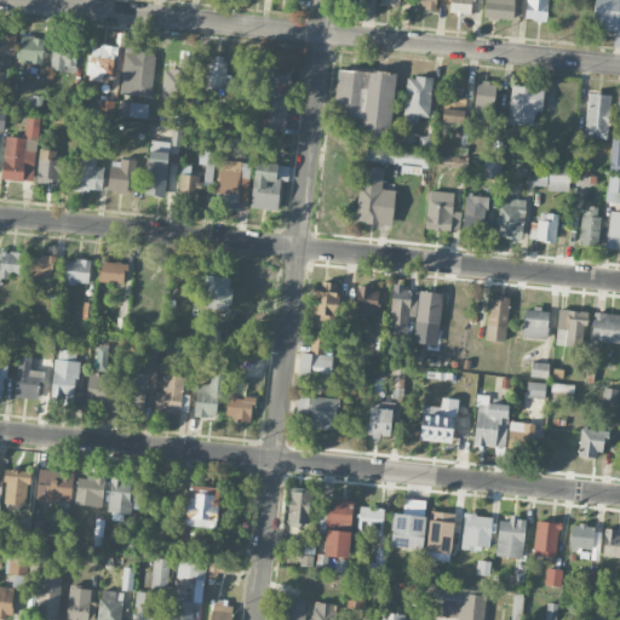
[(436,11),(436,0),(414,0),(414,1),(403,0),(380,0),(380,3),(424,7),(424,10),(436,11)]
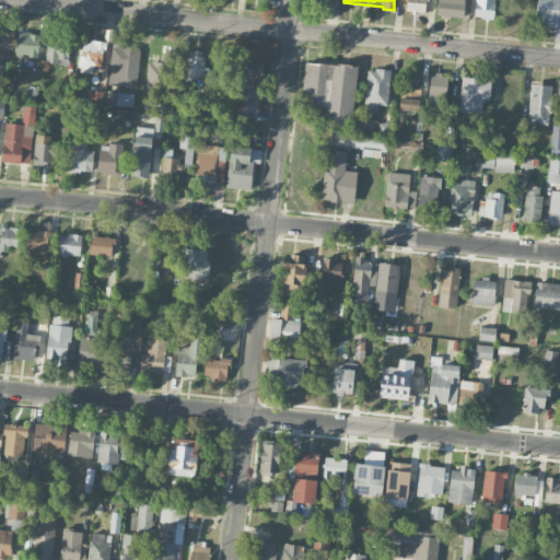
[(427,0),(408,0),(407,12),(426,14),(427,0)]
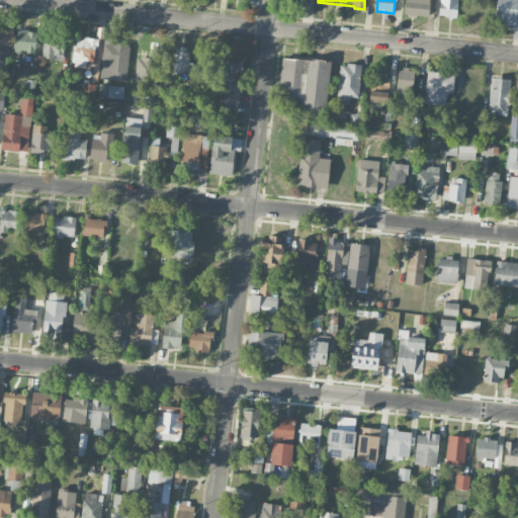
[(432,16),(432,0),(405,0),(405,15),(432,16)]
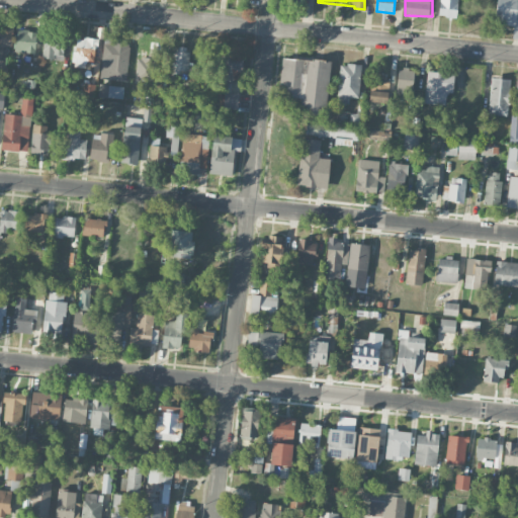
[(457,0),(439,0),(439,16),(457,17),(457,0)]
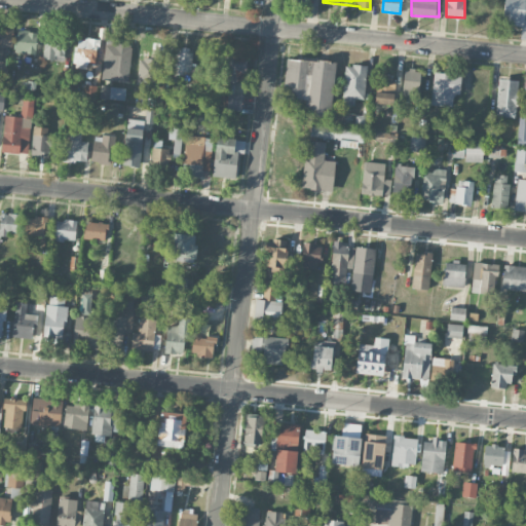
[(0,59),(3,59),(4,46),(12,47),(13,27),(0,26),(0,59)]
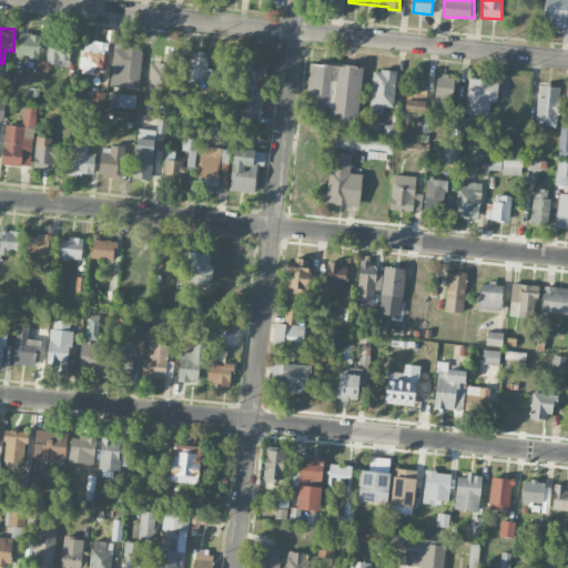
[(39,58),(40,34),(18,33),(18,58),(39,58)]
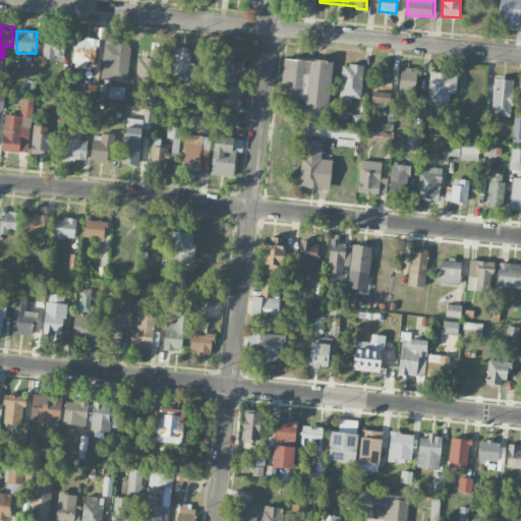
[(128,44),(116,44),(116,33),(104,33),(103,79),(128,80),(128,44)]
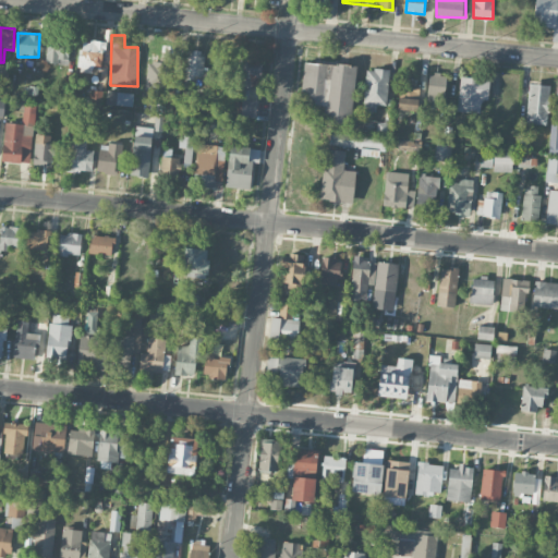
[(92,65),(104,65),(106,41),(81,40),(79,72),(92,72),(92,65)]
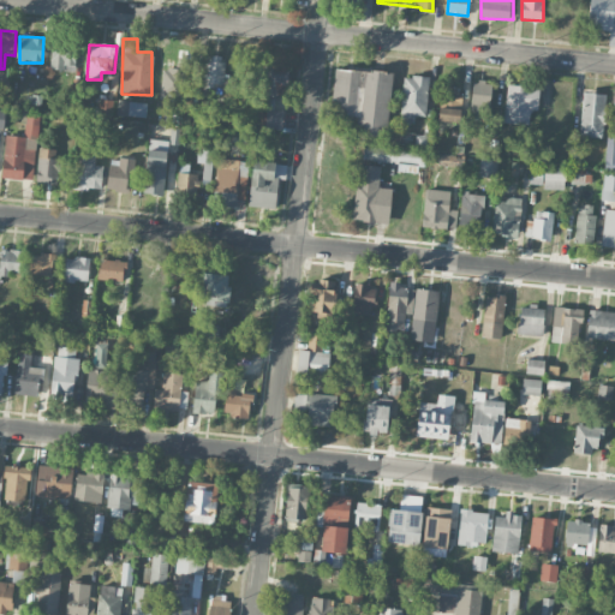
[(75,72),(77,52),(53,48),(49,69),(75,72)]
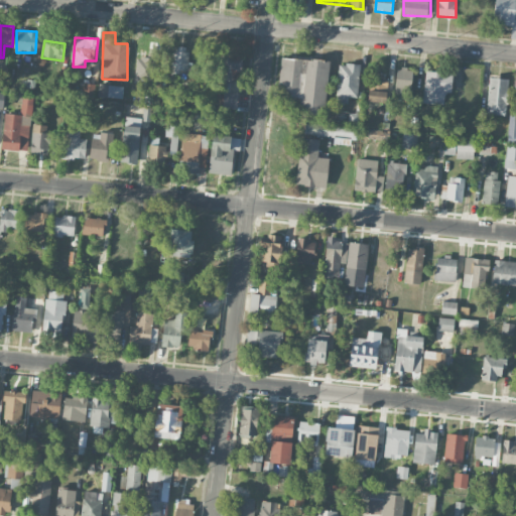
[(171,80),(182,81),(182,71),(189,71),(190,47),(173,46),(171,80)]
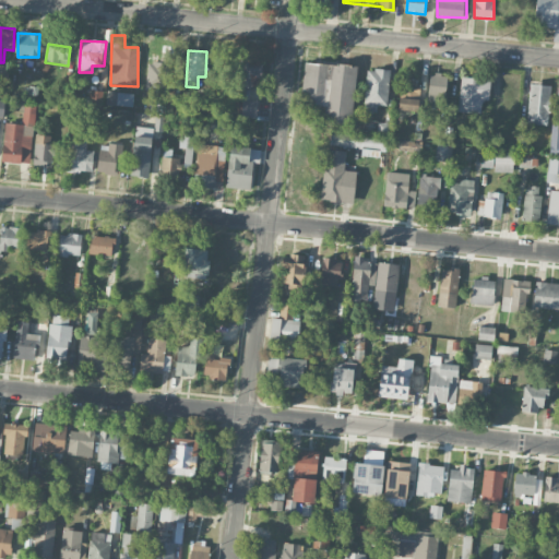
[(257,118),(259,100),(249,99),(250,87),(259,88),(261,60),(238,58),(235,99),(241,100),(240,117),(257,118)]
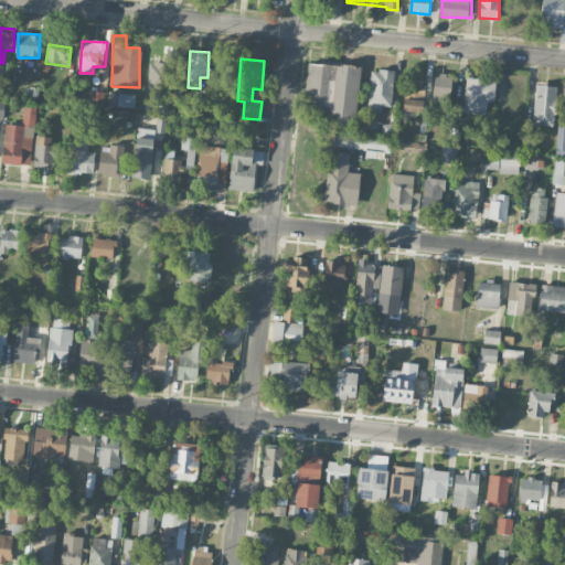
[(361,66),(308,62),(305,104),(329,106),(328,124),(355,126),(361,66)]
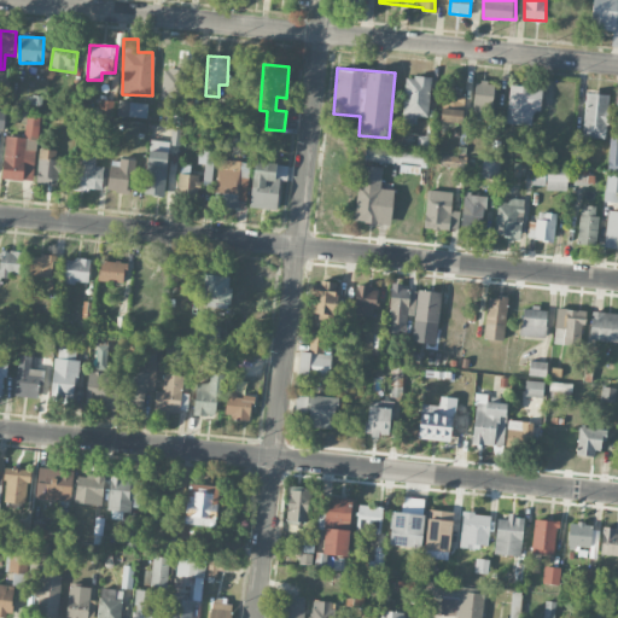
[(10,73),(0,71),(0,87),(10,87),(10,73)]
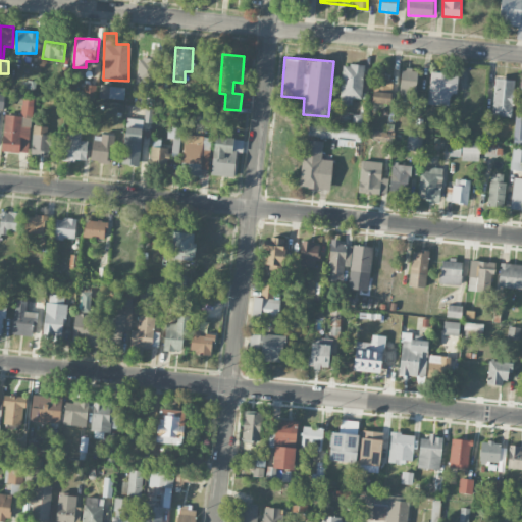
[(364,65),(342,64),(341,104),(352,104),(352,98),(363,99),(364,65)]
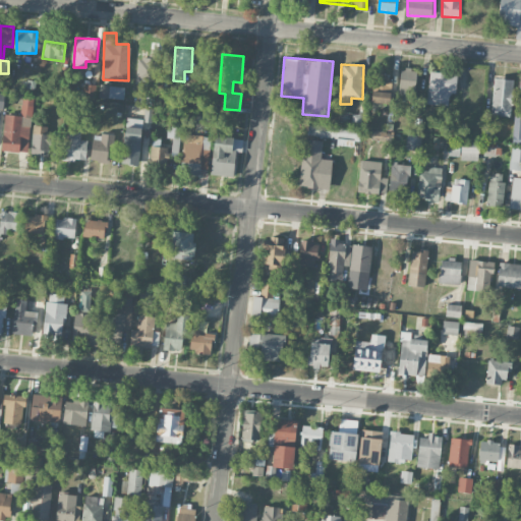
[(416,69),(400,68),(399,95),(415,96),(416,69)]
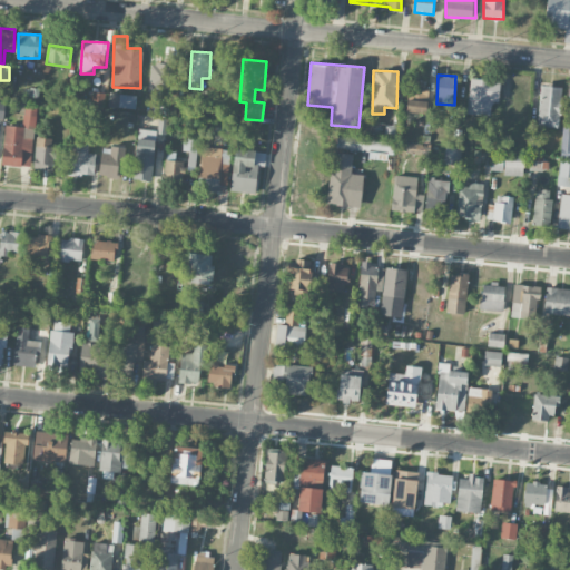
[(499,102),(500,79),(469,79),(468,115),(491,115),(491,101),(499,102)]
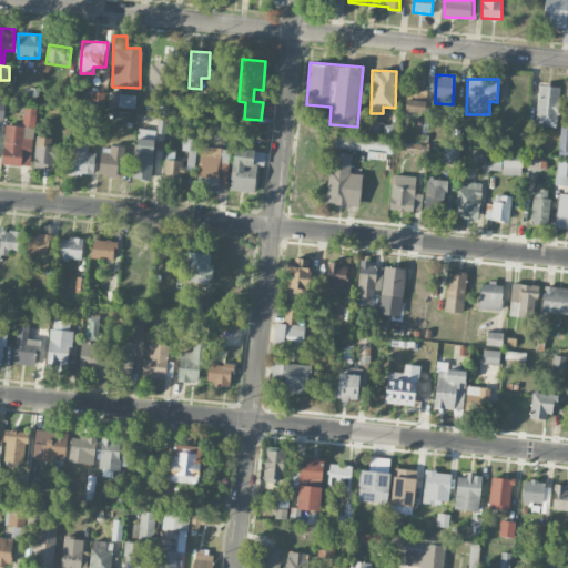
[(425,112),(427,82),(407,81),(406,111),(425,112)]
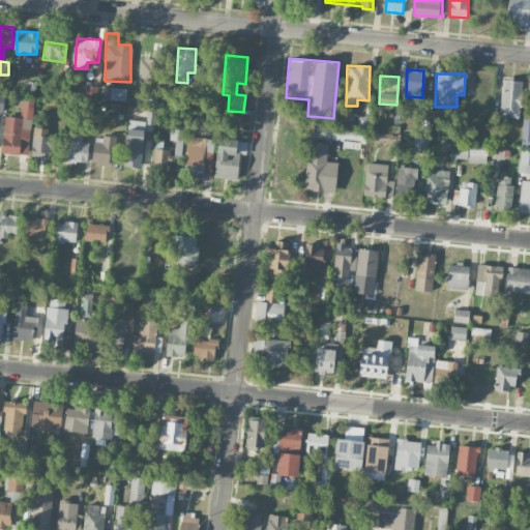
[(500,117),(521,118),(522,81),(502,80),(500,117)]
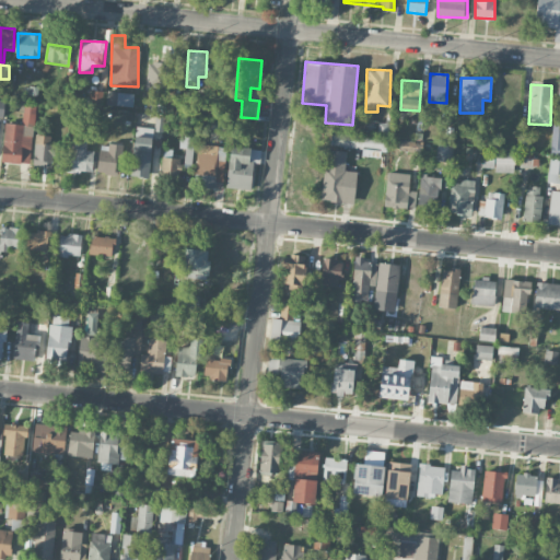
[(90,103),(102,105),(104,92),(91,90),(90,103)]
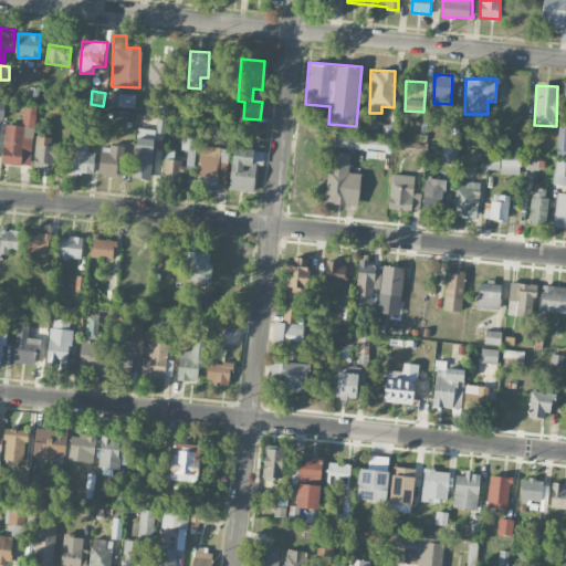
[(135,107),(136,93),(108,93),(108,106),(135,107)]
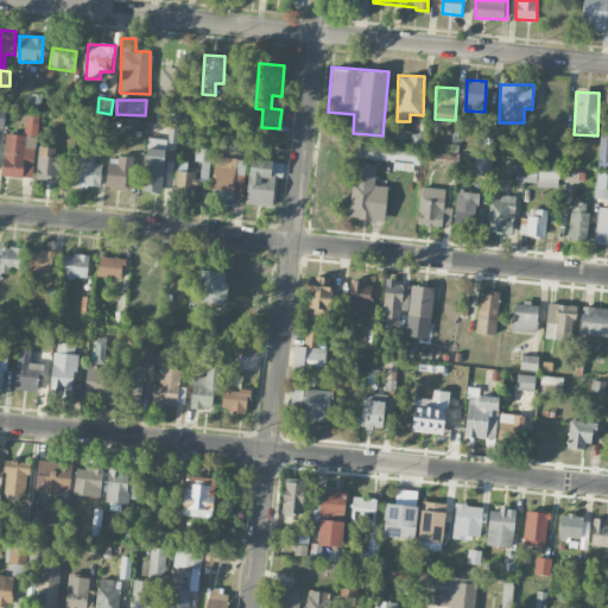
[(6,133),(1,175),(32,178),(38,116),(26,114),(24,135),(6,133)]
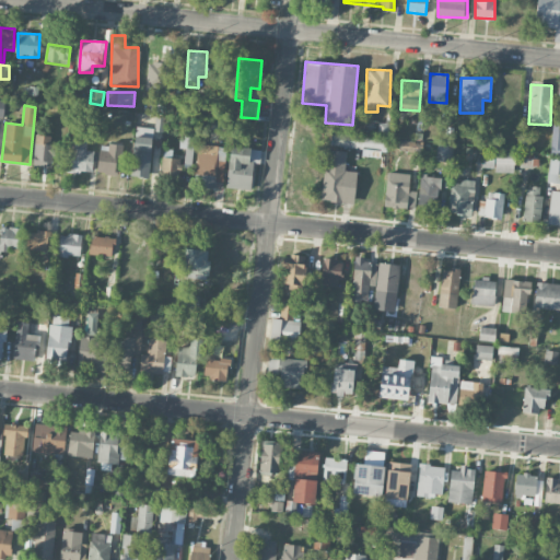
[(51,136),(36,135),(33,165),(54,167),(56,144),(50,143),(51,136)]
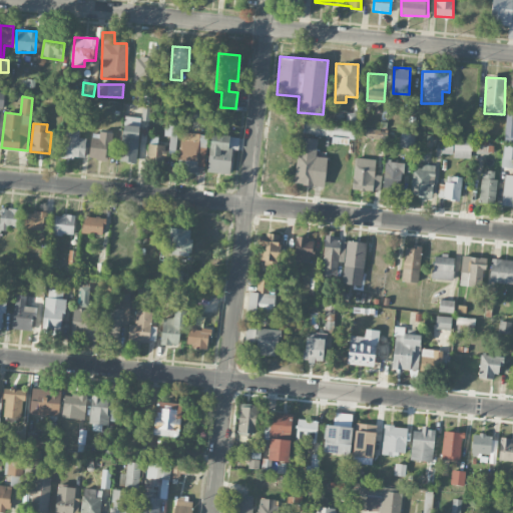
[(139,125),(122,124),(120,161),(137,162),(139,125)]
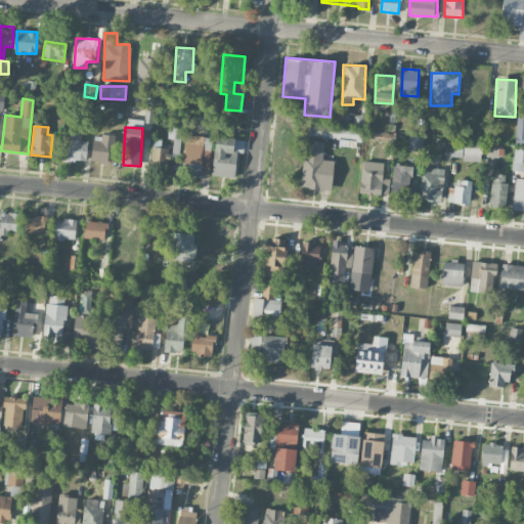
[(168,139),(173,139),(173,158),(180,158),(181,127),(168,127),(168,139)]
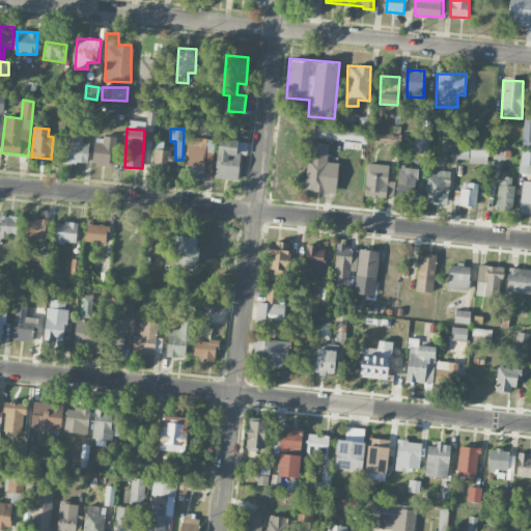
[(343,140),(343,148),(364,149),(365,132),(335,131),(335,139),(343,140)]
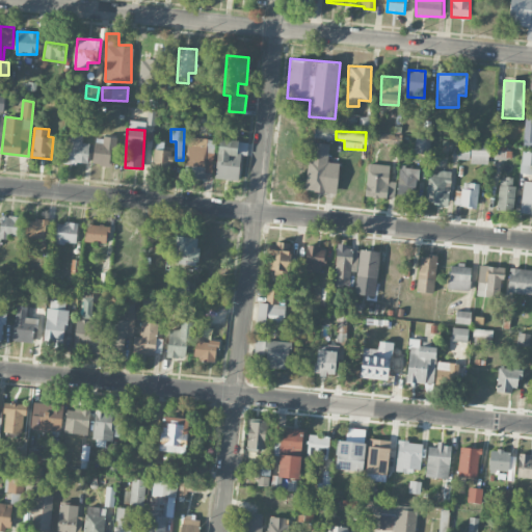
[(82,142),(82,134),(64,133),(63,162),(88,163),(89,142),(82,142)]
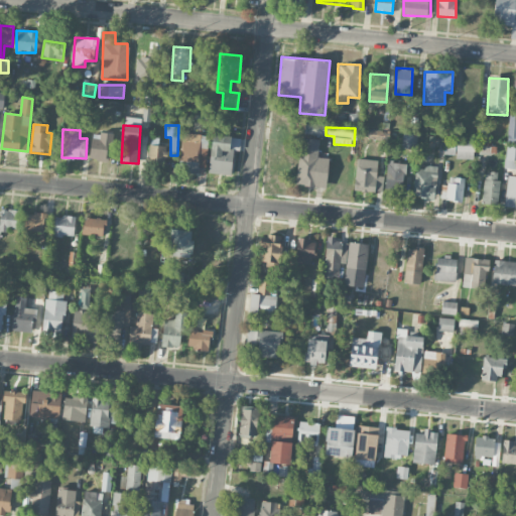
[(114,135),(94,131),(89,158),(105,161),(107,151),(111,152),(114,135)]
